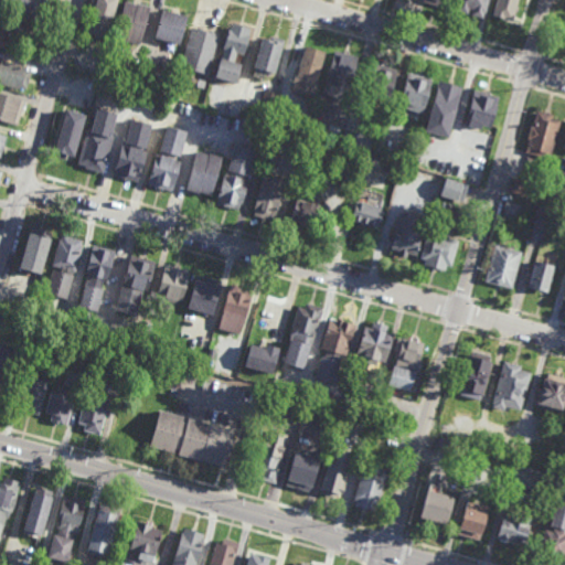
[(45,19),(40,18),(18,12),(19,11),(8,8),(10,0),(44,0),(51,1),(45,19)]
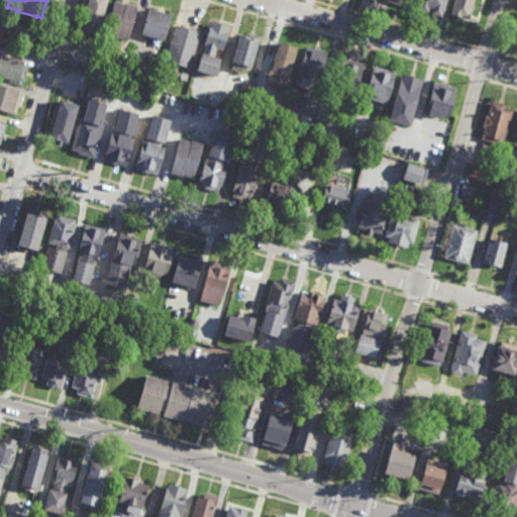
[(106,0),(100,21),(80,16),(80,12),(83,0),(106,0)]
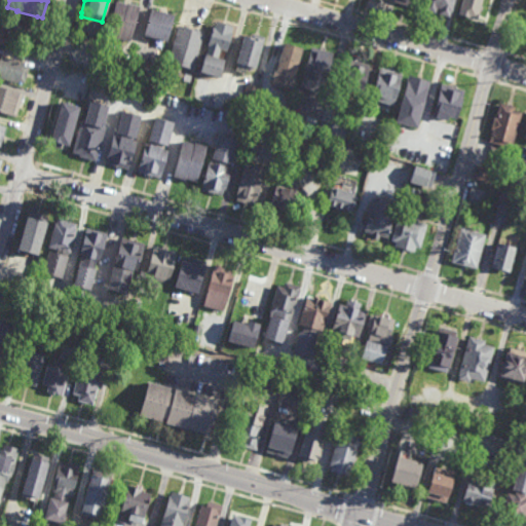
[(416,0),(415,8),(392,2),(392,0),(416,0)]
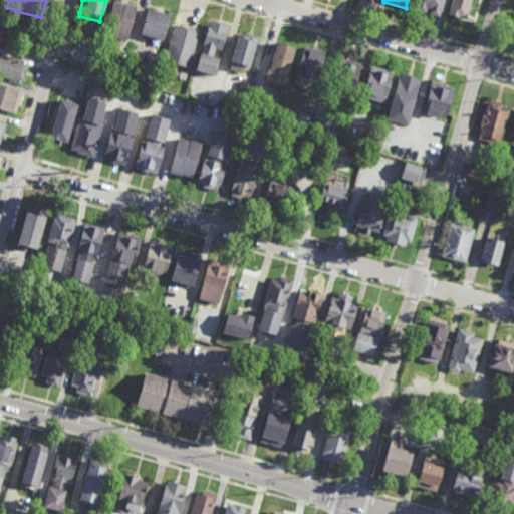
[(441,0),(437,16),(411,9),(413,0),(441,0)]
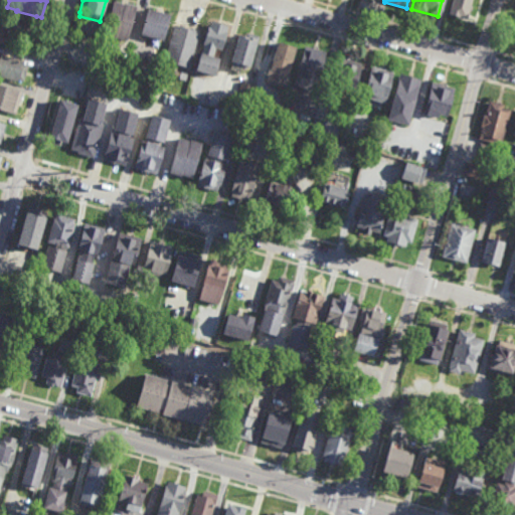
[(481,0),(475,22),(473,21),(472,26),(452,21),(454,14),(452,14),(456,0),(481,0)]
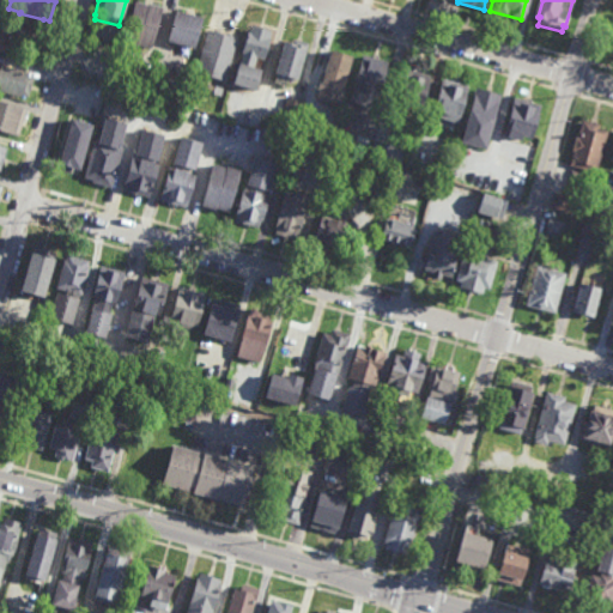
[(612,41),(596,36),(606,0),(612,0),(612,41)]
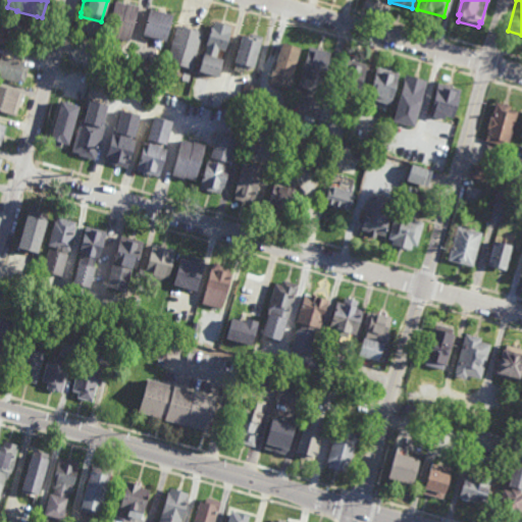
[(123,4),(123,3),(136,6),(125,41),(114,38),(113,40),(101,37),(111,1),(123,4)]
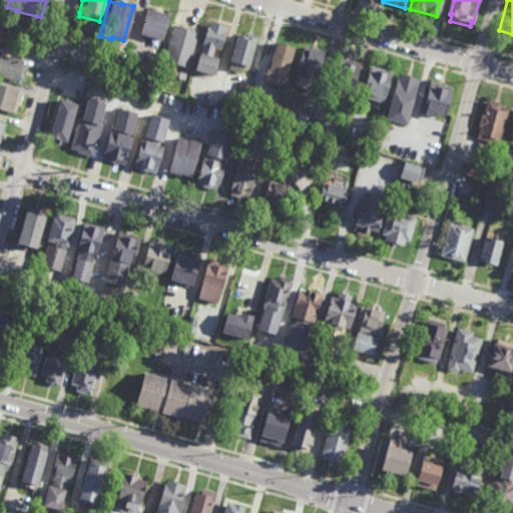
[(160,41),(137,34),(144,8),(167,15),(160,41)]
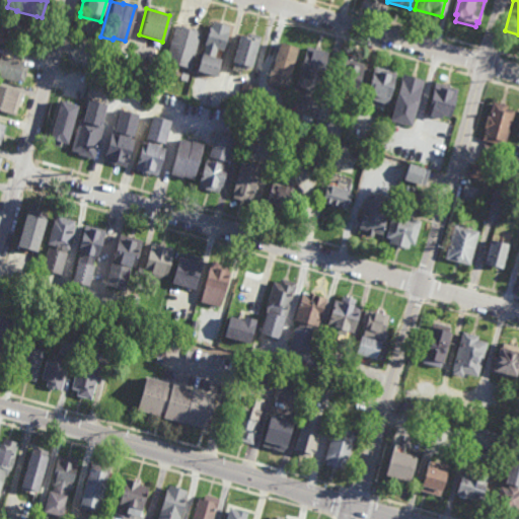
[(4,32),(8,33),(6,44),(1,43),(1,44),(0,43),(0,21),(7,23),(4,32)]
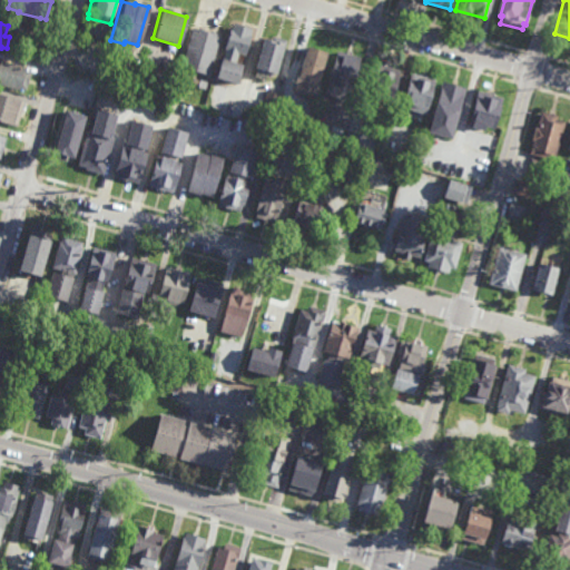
[(248,35),(251,36),(244,56),(236,53),(233,65),(222,60),(224,50),(223,50),(229,29),(232,30),(234,25),(249,29),(248,35)]
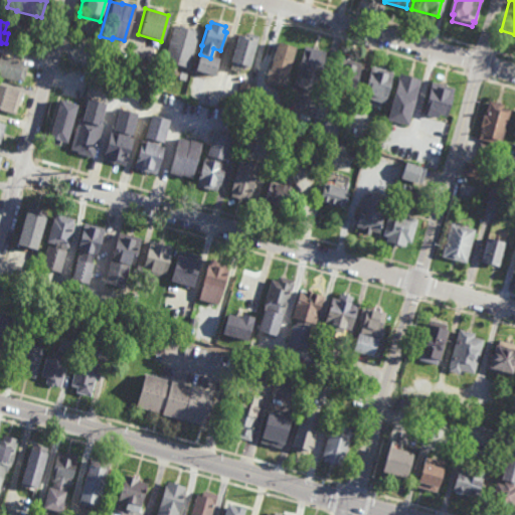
[(188,64),(164,57),(173,25),(197,32),(188,64)]
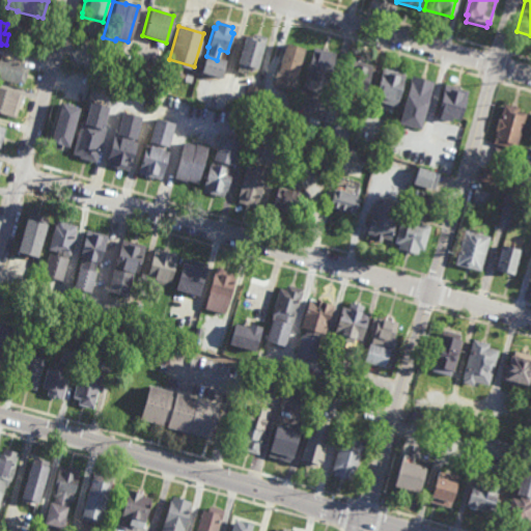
[(267,37),(257,71),(235,65),(244,34),(251,36),(252,33),(267,37)]
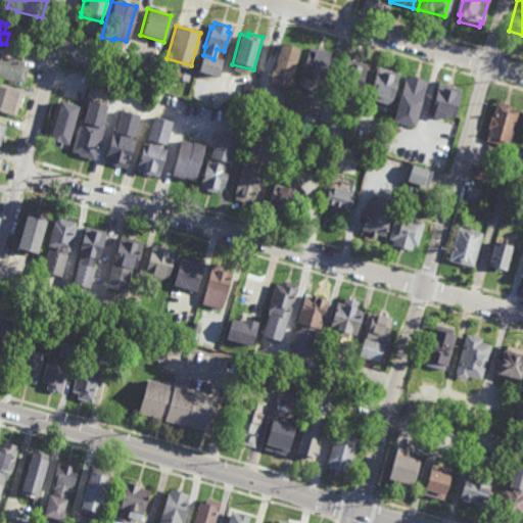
[(89,62),(69,57),(74,41),(93,46),(89,62)]
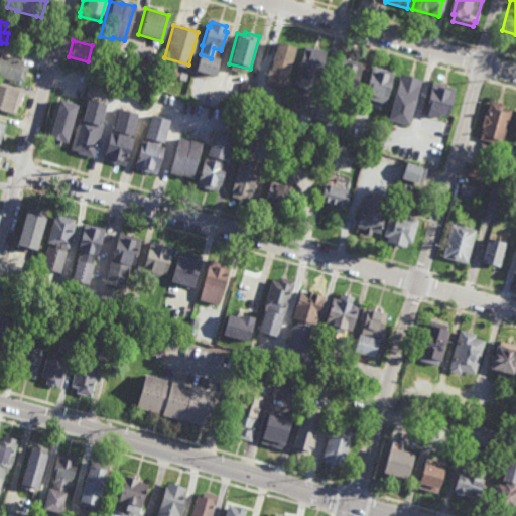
[(284,88),(265,83),(267,76),(265,75),(267,71),(268,71),(276,42),(295,47),(284,88)]
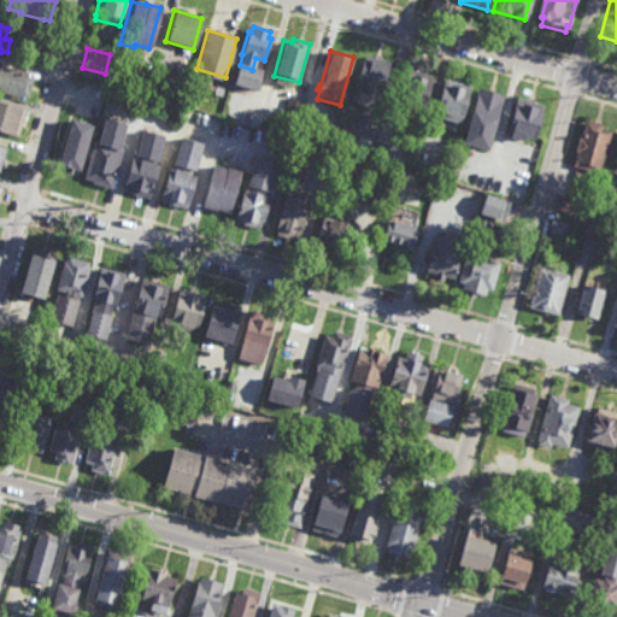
[(381,94),(377,94),(374,109),(351,103),(364,56),(389,62),(381,94)]
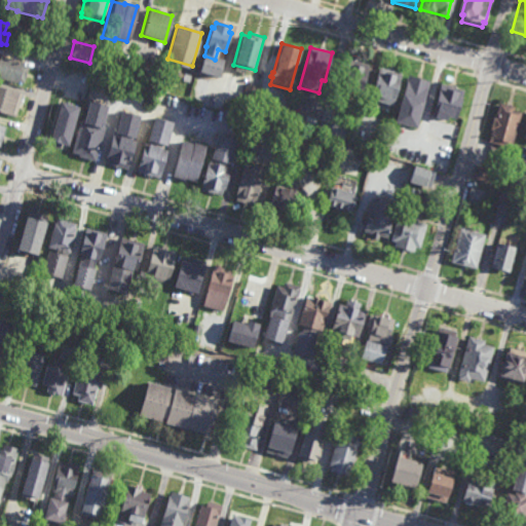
[(0,55),(25,63),(24,65),(29,67),(24,83),(20,82),(19,84),(0,78),(0,55)]
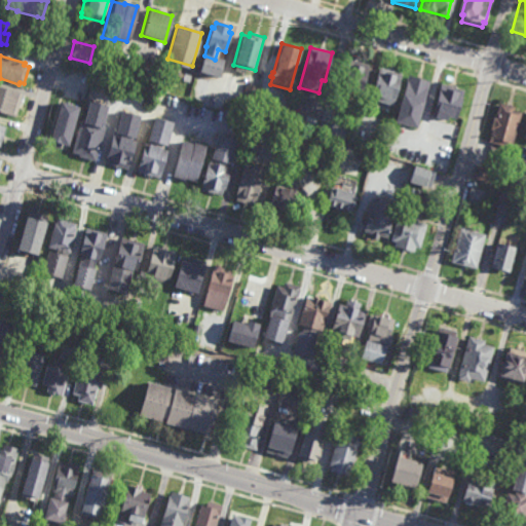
[(204,55),(225,62),(220,79),(199,73),(204,55)]
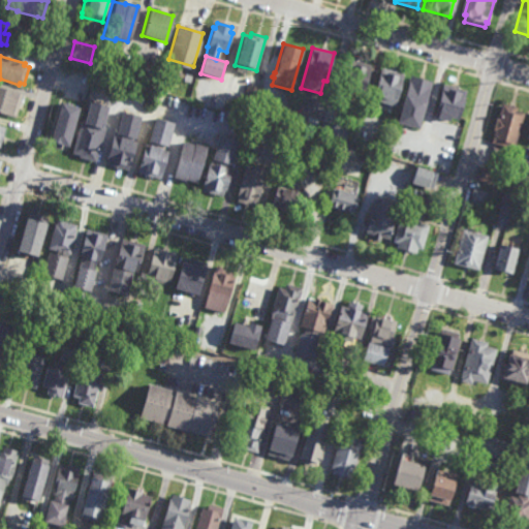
[(362,97),(340,92),(348,59),(371,65),(362,97)]
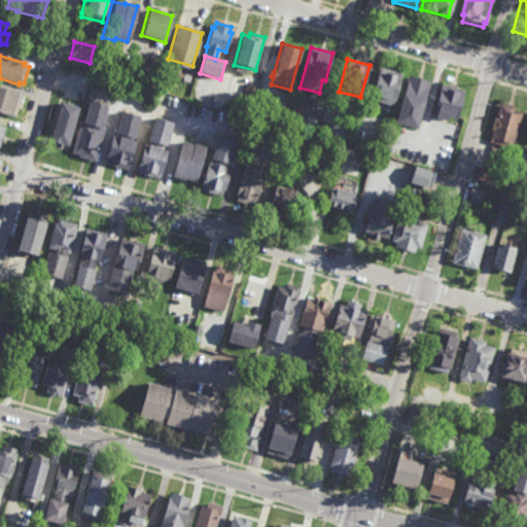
[(83,88),(63,81),(67,68),(86,74),(83,88)]
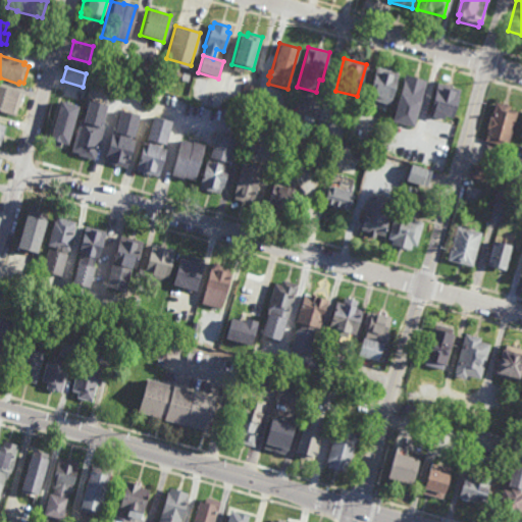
[(399,73),(390,105),(367,99),(375,67),(399,73)]
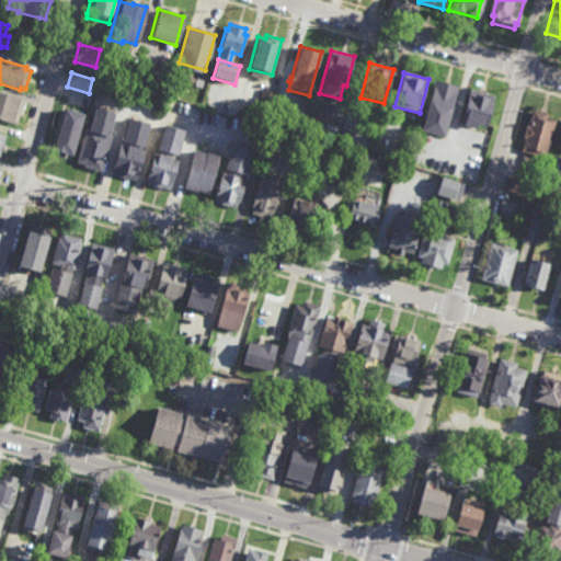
[(444,137),(421,130),(435,81),(457,87),(448,117),(449,118),(444,137)]
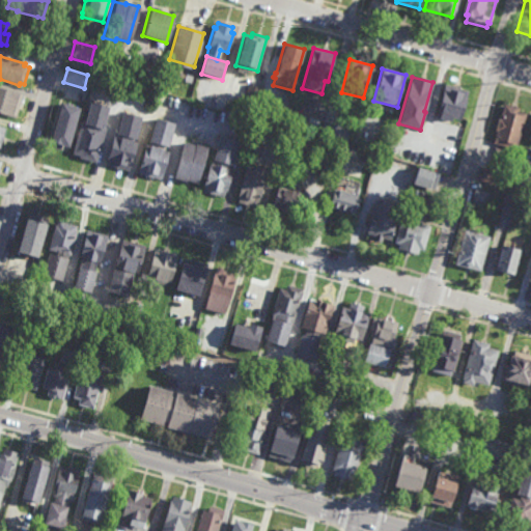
[(464,109),(462,109),(458,120),(450,117),(449,121),(435,118),(444,84),(467,90),(463,105),(465,105),(464,109)]
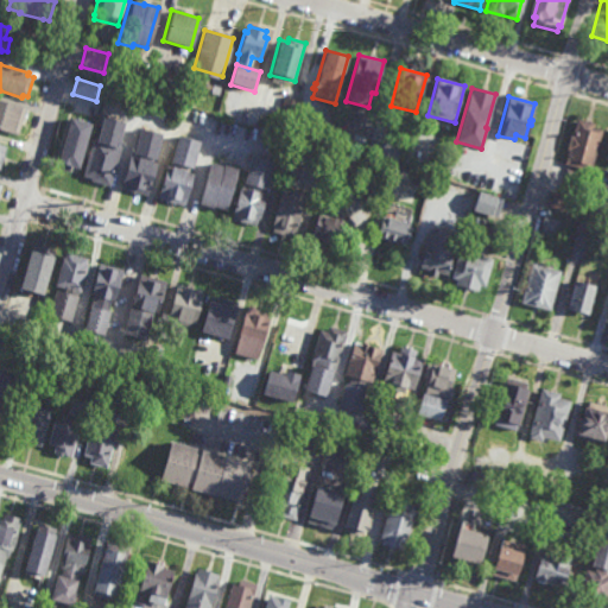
[(295,118),(278,113),(283,97),(298,101),(295,118)]
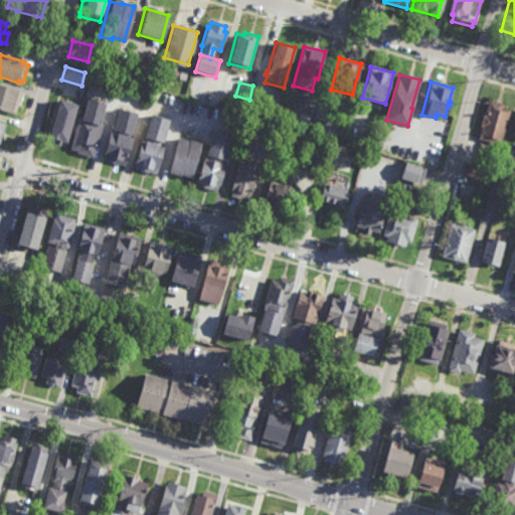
[(12,114),(0,110),(0,86),(19,92),(12,114)]
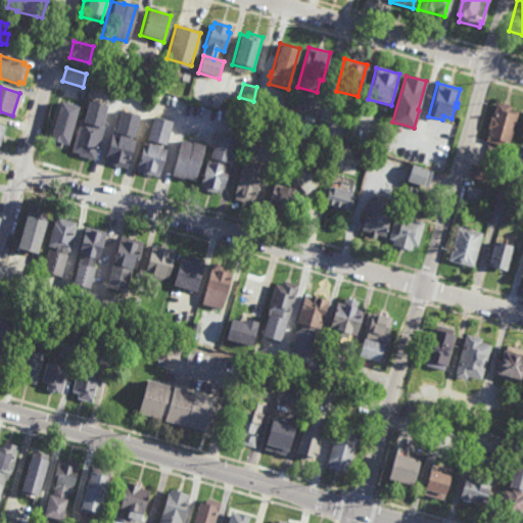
[(100,126),(102,126),(92,160),(76,155),(76,154),(68,152),(78,122),(81,123),(87,101),(105,106),(100,126)]
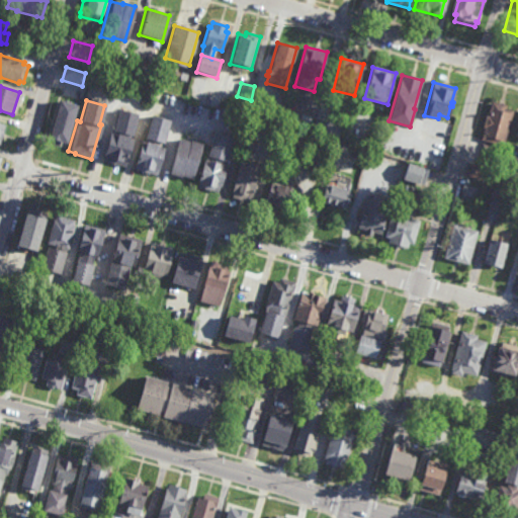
[(503,147),(480,141),(484,128),(481,128),(485,114),(487,115),(491,101),(507,105),(506,108),(513,110),(503,147)]
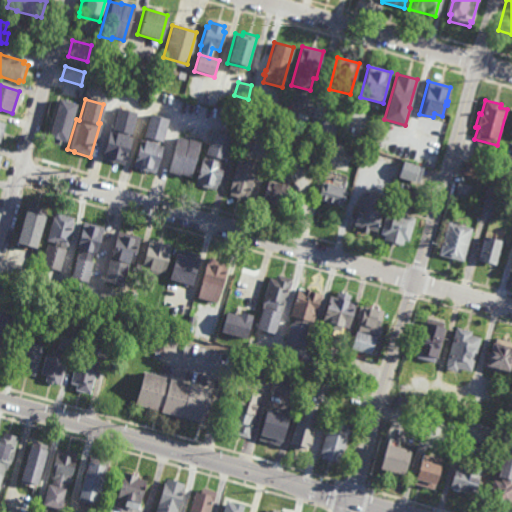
[(128,136),(127,135),(126,137),(130,138),(122,166),(99,159),(107,132),(111,133),(112,131),(110,130),(116,109),(134,114),(128,136)]
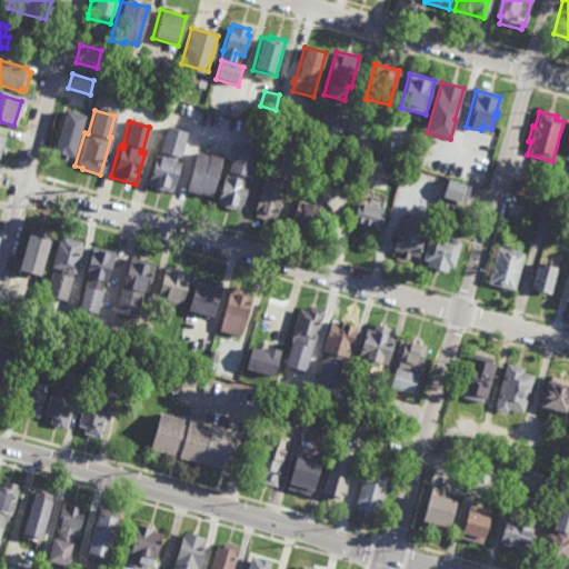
[(70,165),(47,159),(55,125),(79,131),(70,165)]
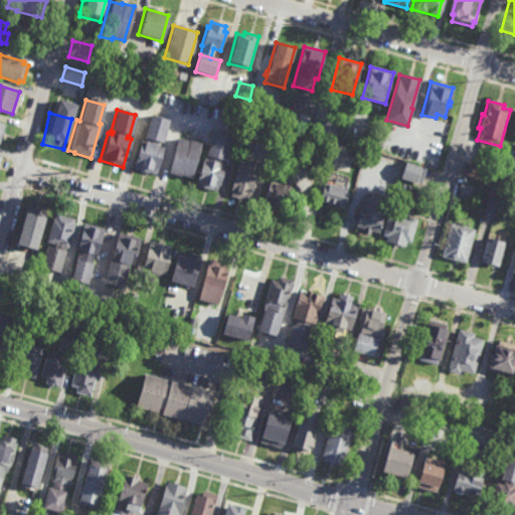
[(308,133),(295,130),(299,114),(312,117),(308,133)]
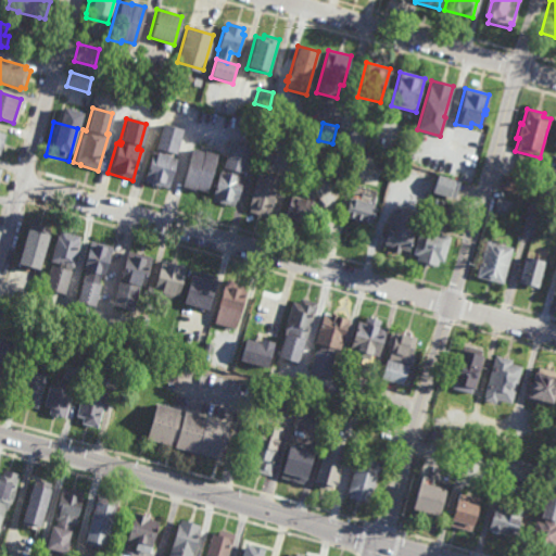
[(174,155),(173,154),(172,159),(176,160),(167,189),(142,182),(151,152),(153,153),(154,149),(153,149),(161,125),(180,130),(174,155)]
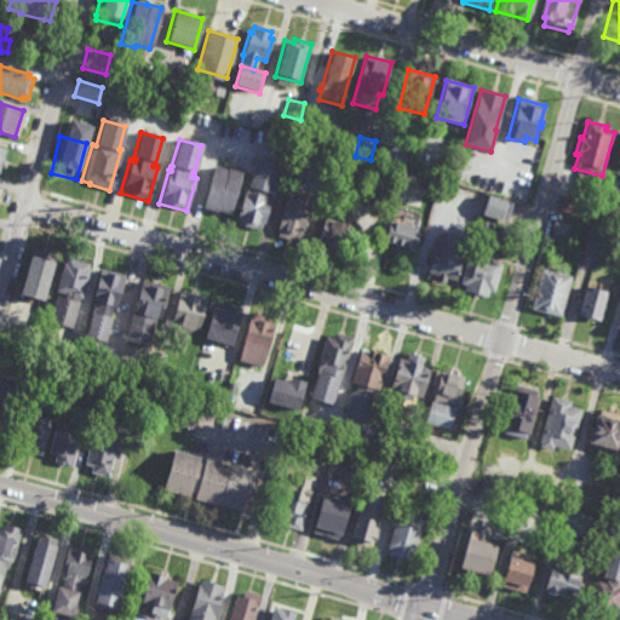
[(268,201),(269,201),(262,227),(260,227),(259,231),(235,224),(236,219),(235,218),(242,193),(245,194),(254,161),(277,167),(268,201)]
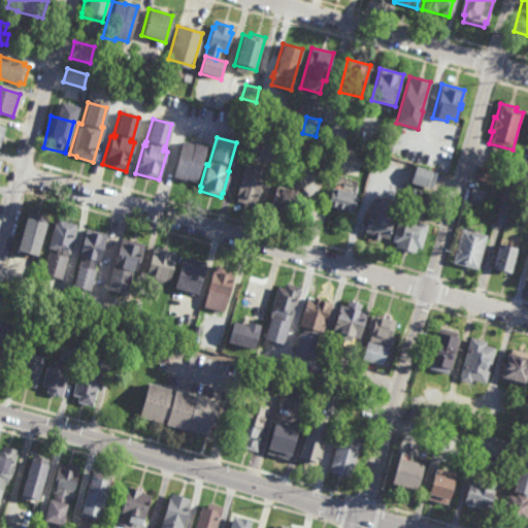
[(192,145),(193,144),(205,147),(195,184),(184,180),(183,182),(170,177),(180,142),(192,145)]
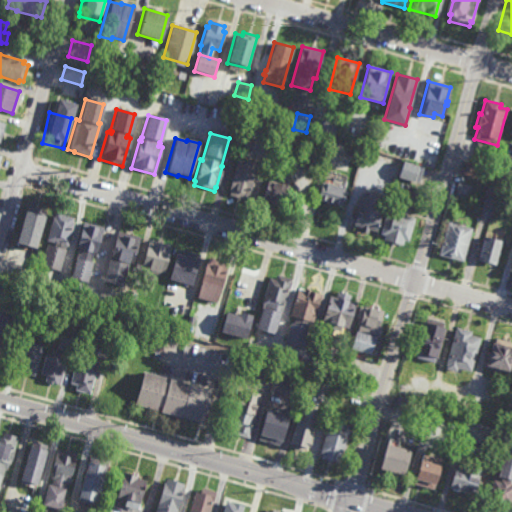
[(249,170),(254,171),(248,196),(246,196),(245,200),(228,196),(235,164),(237,164),(238,160),(251,163),(249,170)]
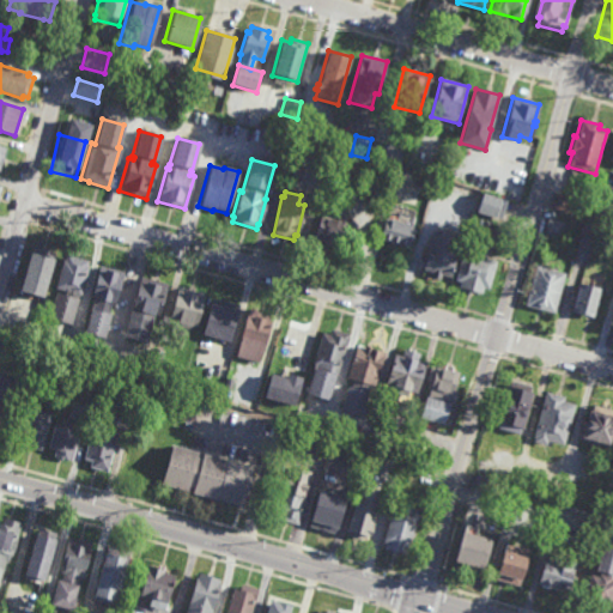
[(497,219),(477,214),(483,194),(502,200),(497,219)]
